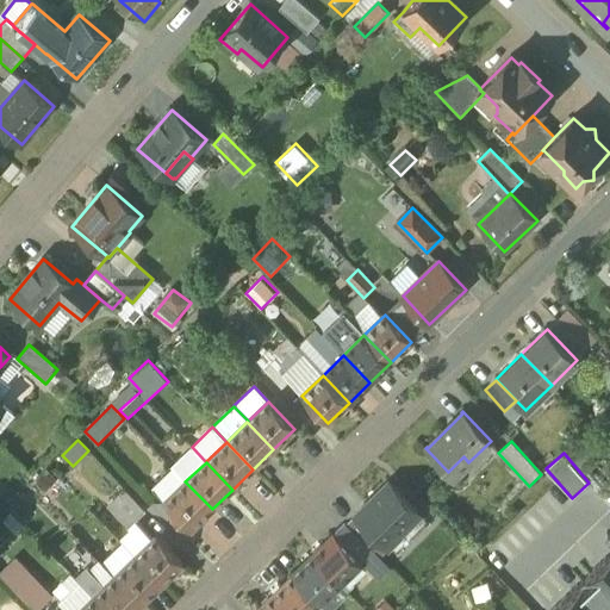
[(185,481),(165,503),(191,530),(212,509),(185,481)]
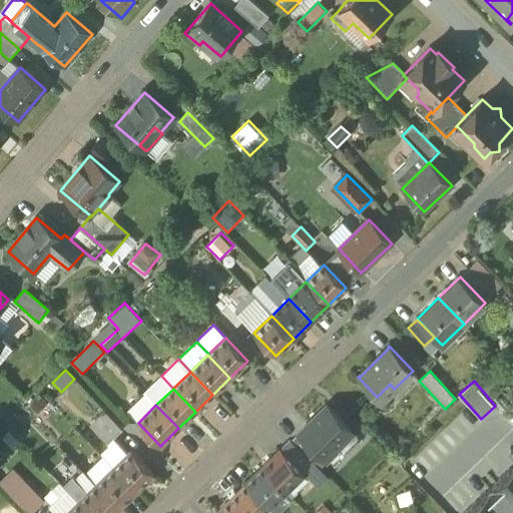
[(352,431),(328,406),(299,434),(315,450),(327,462),(340,450),(336,446),(352,431)]
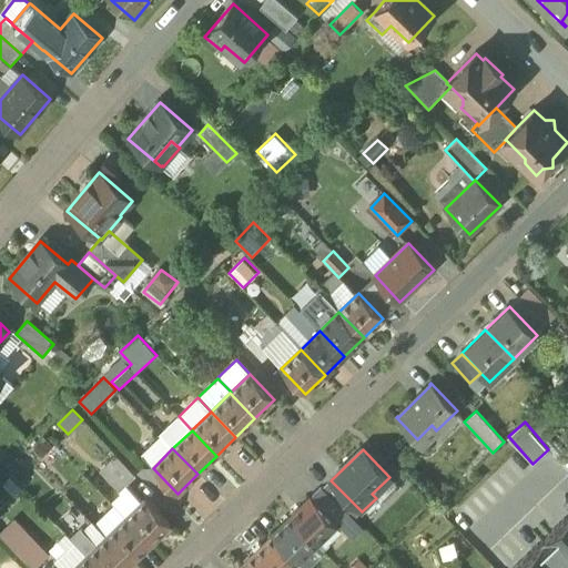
[(567,527),(567,525),(496,449),(493,453),(476,469),(531,527),(538,534),(548,545),(559,534),(560,535),(567,527)]
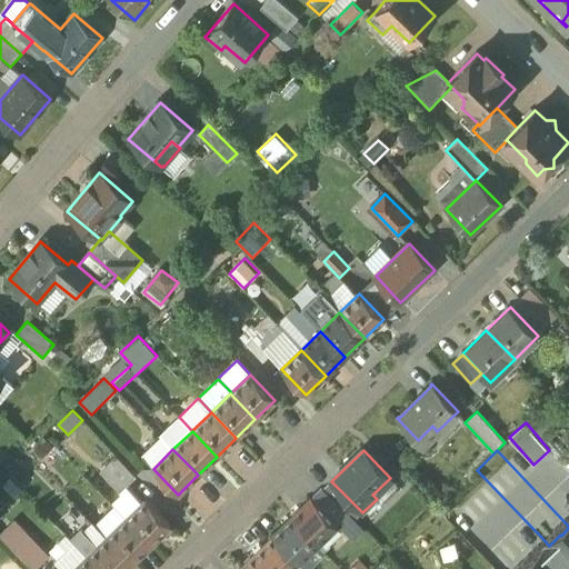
[(100,471),(117,489),(136,472),(119,453),(100,471)]
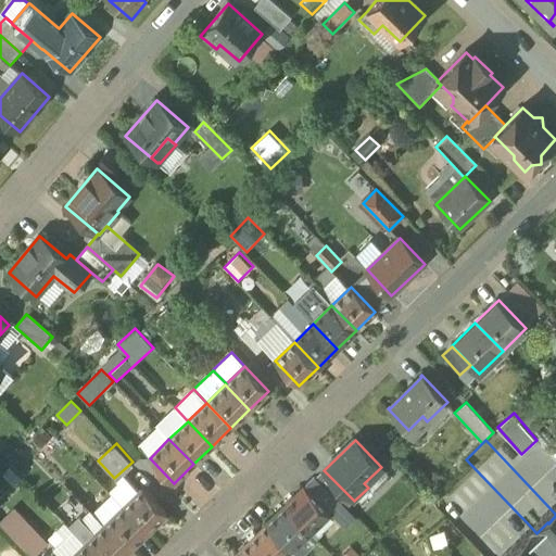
[(341,488),(324,470),(315,478),(333,496),(341,488)]
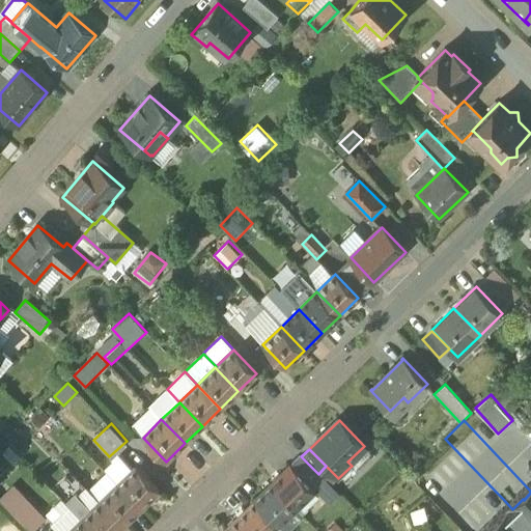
[(314,490),(291,466),(273,483),(297,507),(314,490)]
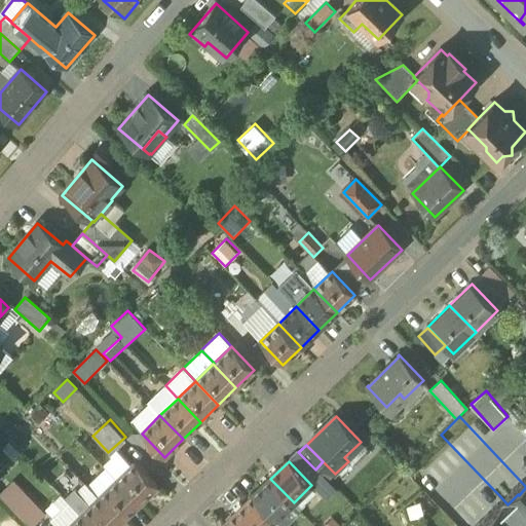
[(135,462),(117,481),(140,504),(158,486),(135,462)]
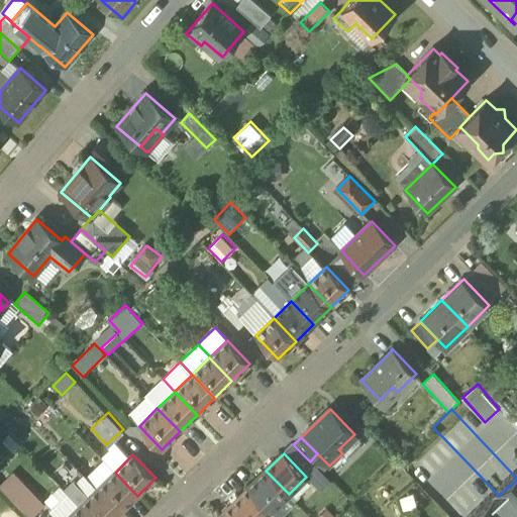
[(289,494),(266,471),(248,488),(271,511),(289,494)]
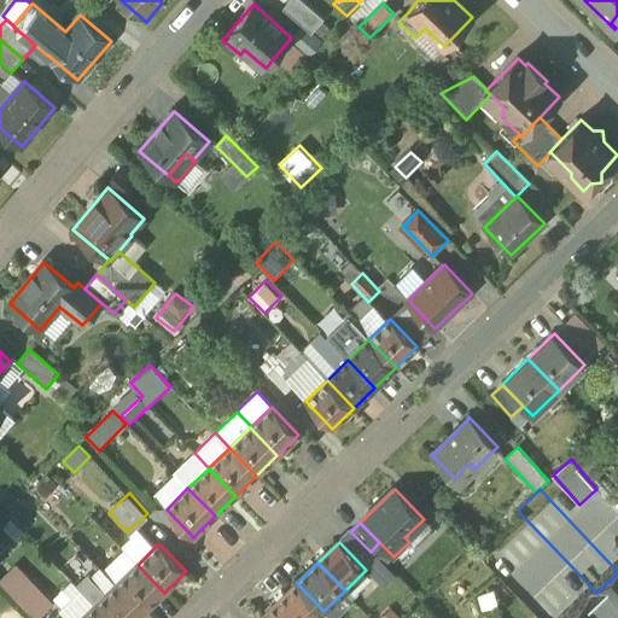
[(164,593),(138,565),(116,584),(144,612),(164,593)]
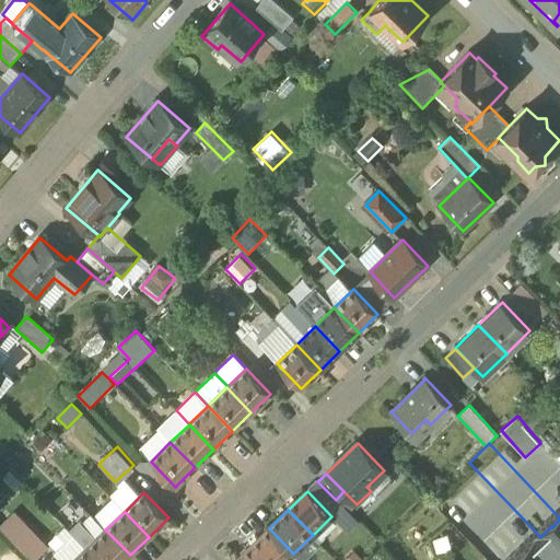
[(524,520),(515,527),(522,535),(531,526),(524,520)]
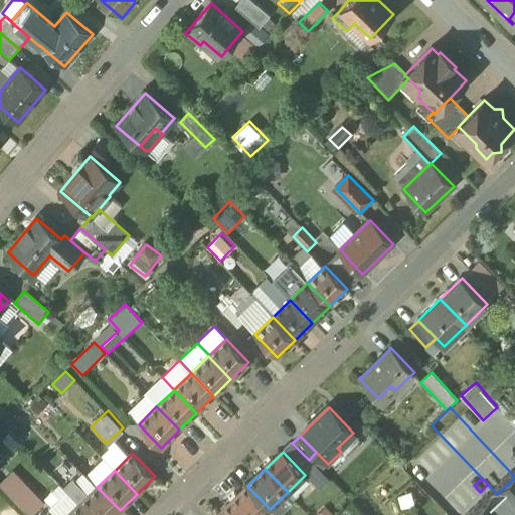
[(497,494),(488,484),(480,492),(478,494),(488,504),(497,494)]
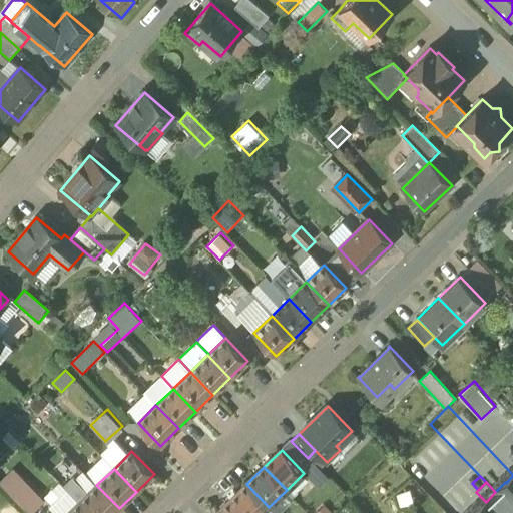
[(512,490),(506,483),(505,482),(495,492),(512,509),(512,510),(512,490)]
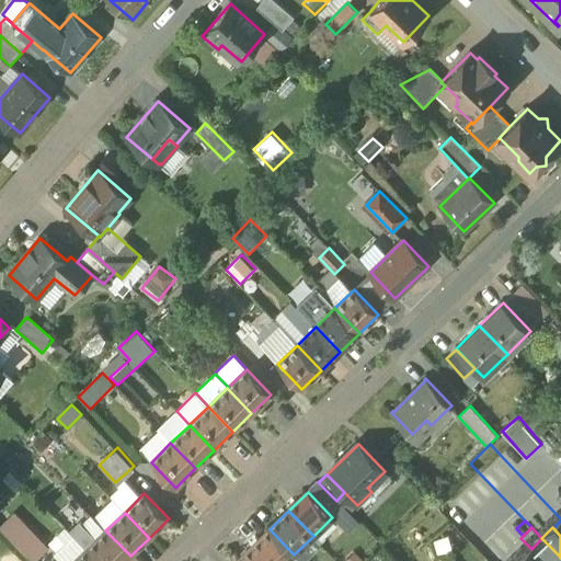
[(287,560),(294,554),(270,529),(251,548),(264,560),(287,560)]
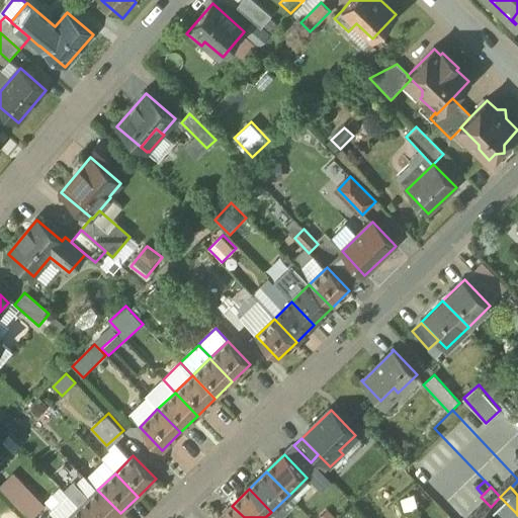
[(114,517),(120,513),(97,490),(80,507),(91,517),(114,517)]
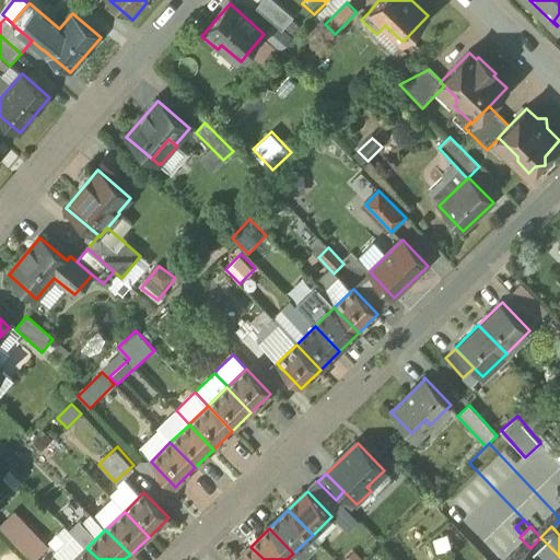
[(36,559),(45,551),(27,533),(15,545),(30,559),(36,559)]
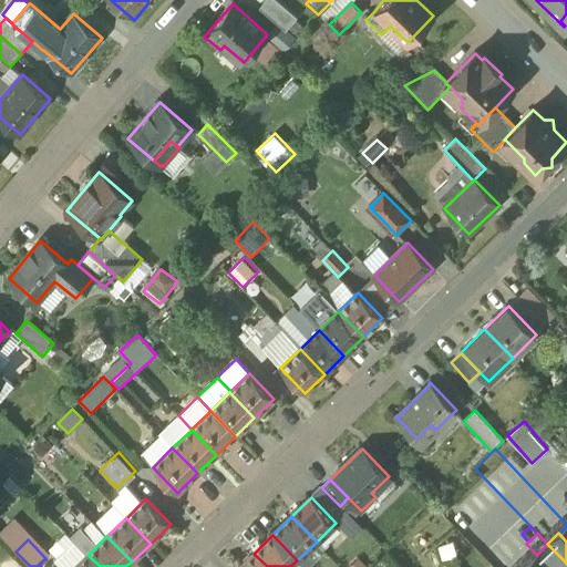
[(547,544),(537,555),(549,566),(552,565),(554,566),(562,566),(566,563),(547,544)]
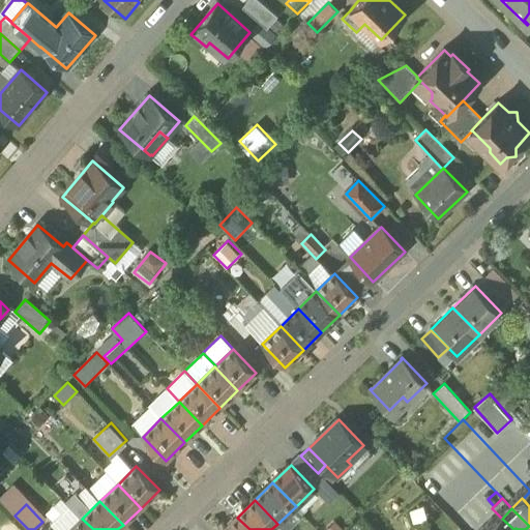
[(249,529),(237,518),(224,529),(249,529)]
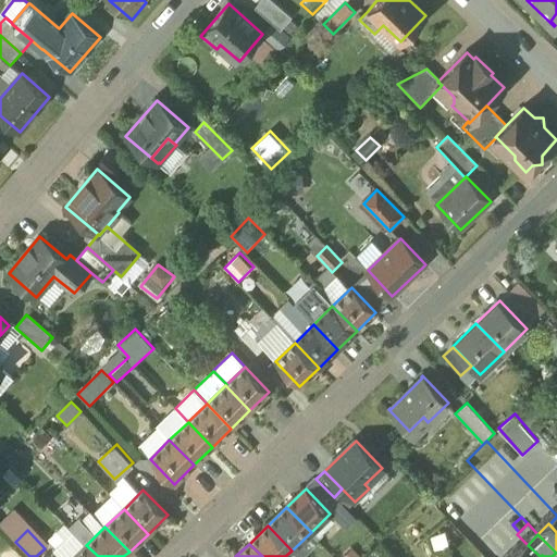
[(98,556),(86,545),(74,556),(98,556)]
